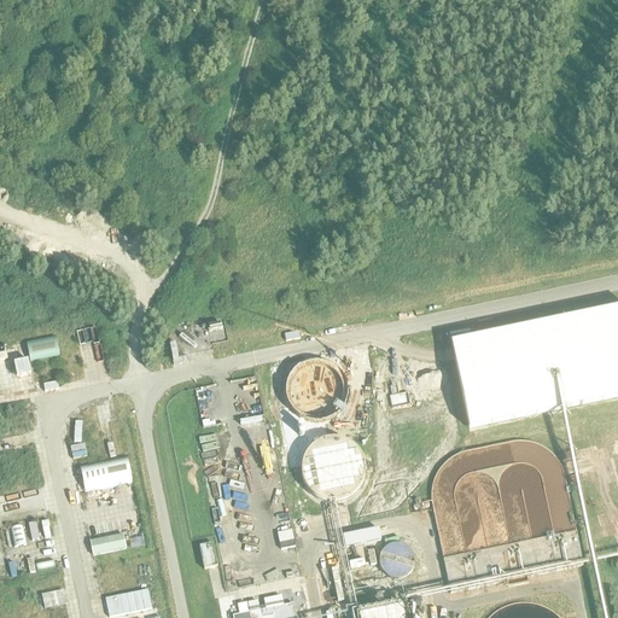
[(454,348),(471,427),(617,396),(617,309),(452,345),(452,349),(454,348)]
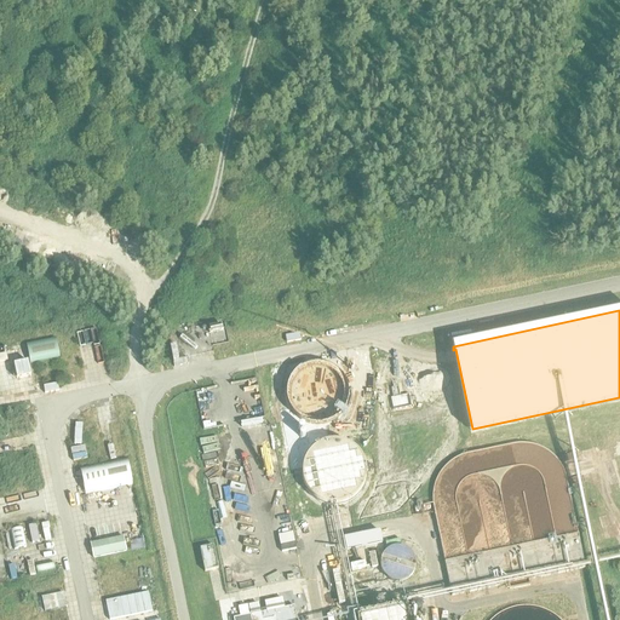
[(210,322),(214,342),(229,338),(224,319),(210,322)]
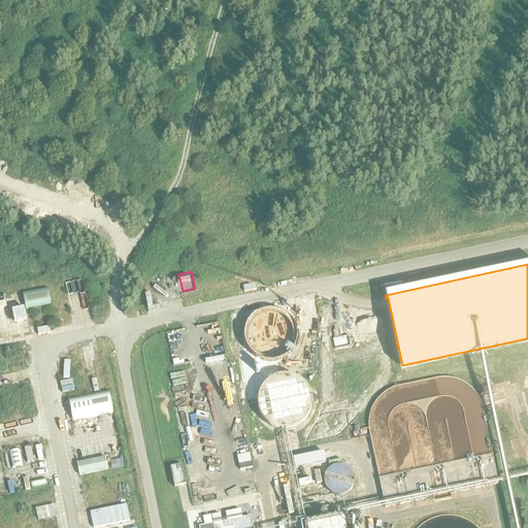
[(73,278),(74,292),(81,291),(83,301),(87,301),(85,277),(73,278)]
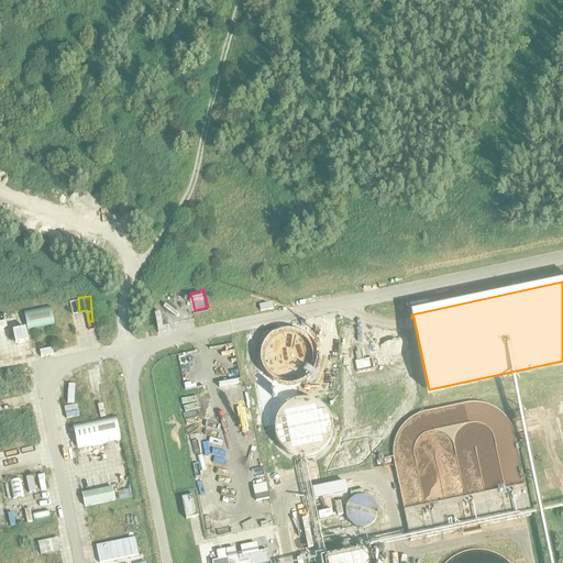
[(40,324),(57,321),(54,305),(35,308),(40,324)]
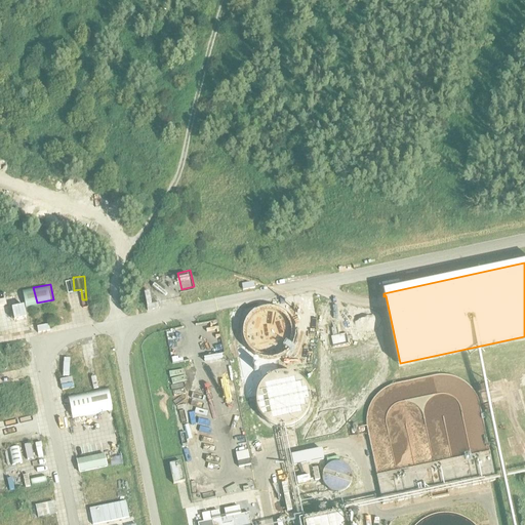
[(24,288),(13,290),(15,300),(21,326),(27,325),(22,299),(26,298),(24,288)]
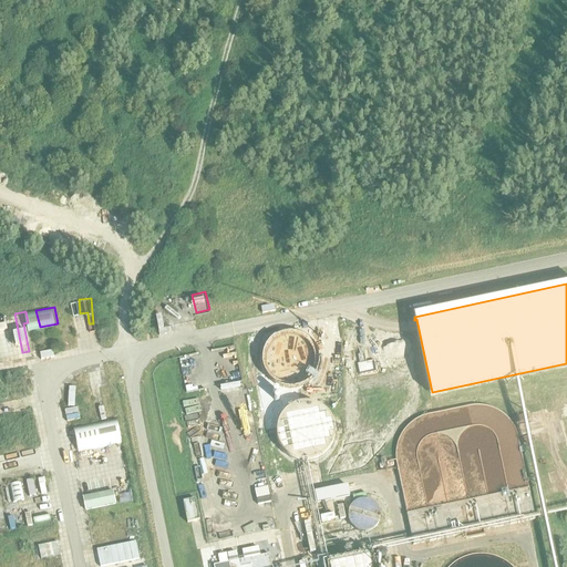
[(0,340),(3,356),(20,352),(12,316),(0,318),(0,340)]
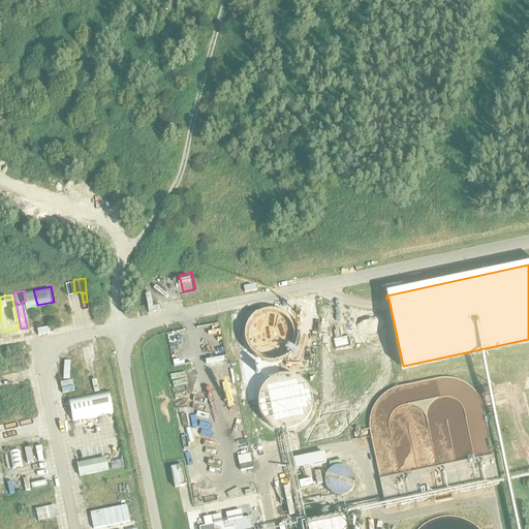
[(334,338),(332,338),(334,349),(349,346),(347,336),(340,337),(338,329),(332,330),(334,338)]
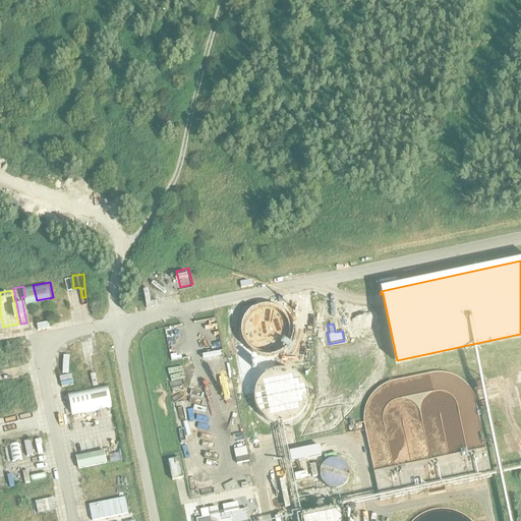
[(173,352),(174,359),(193,355),(192,349),(173,352)]
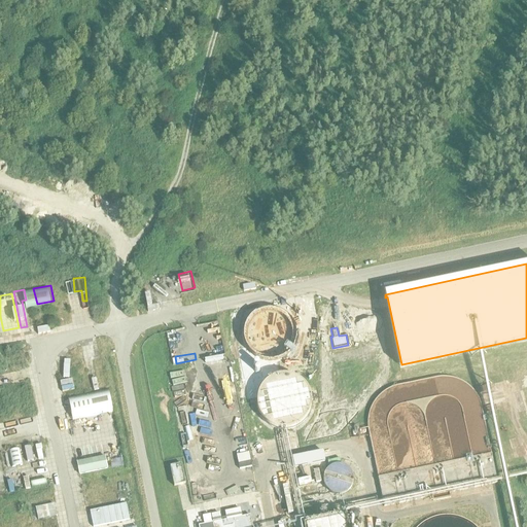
[(97,389),(102,388),(99,376),(94,378),(97,389)]
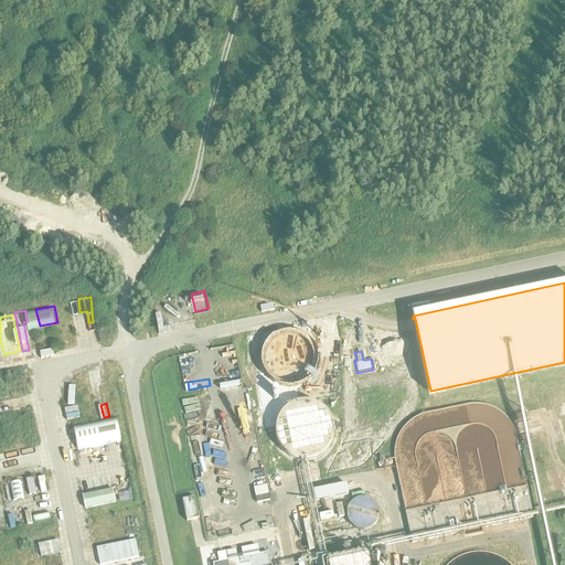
[(191,408),(192,416),(208,414),(206,406),(191,408)]
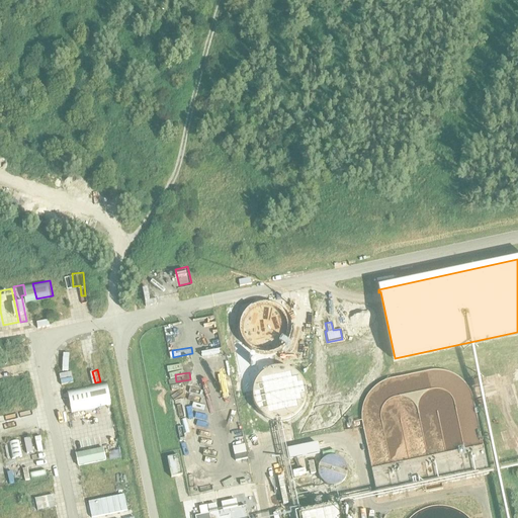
[(309,399),(306,378),(261,384),(262,395),(257,395),(259,404),(265,403),(266,408),(272,407),(272,412),(299,408),(298,401),(309,399)]
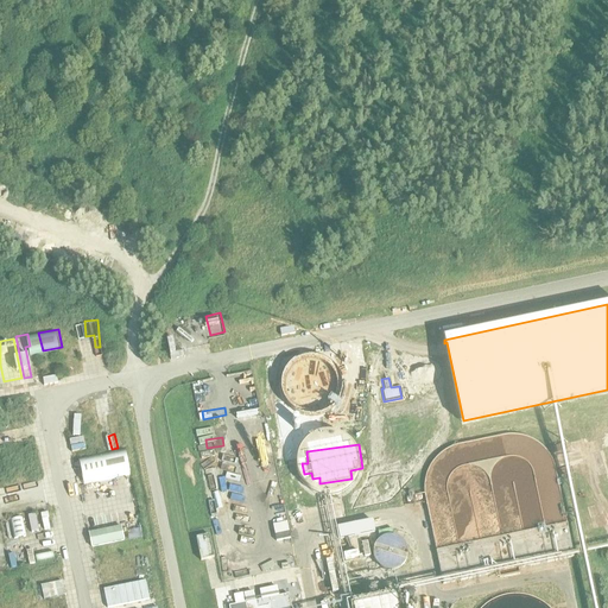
[(83,485),(130,475),(124,449),(77,460),(83,485)]
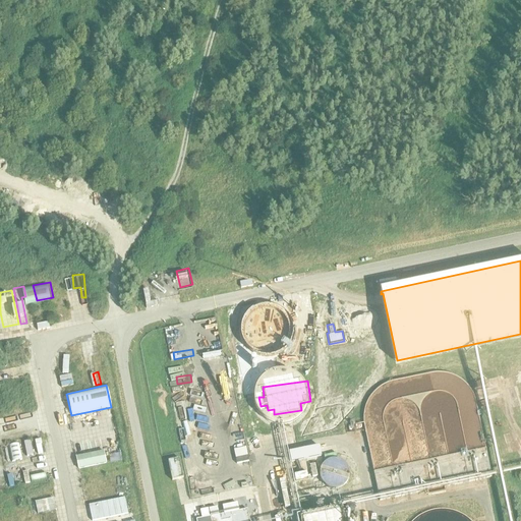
[(26,440),(31,456),(37,454),(33,439),(26,440)]
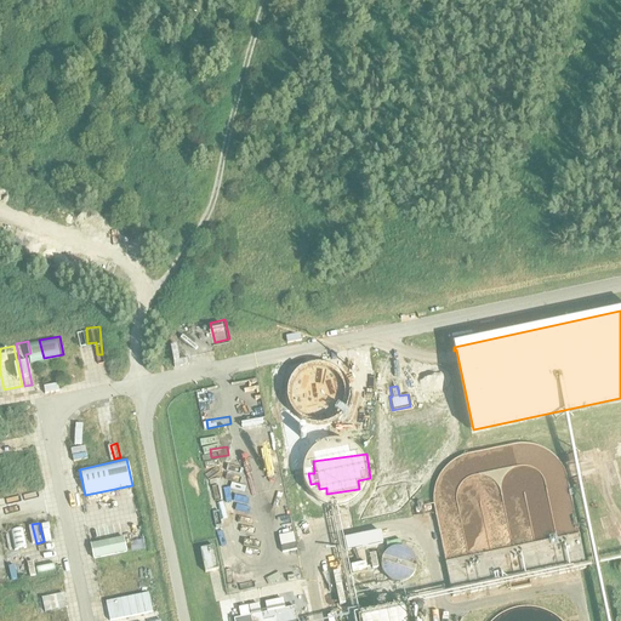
[(26,527),(7,530),(12,551),(29,547),(26,527)]
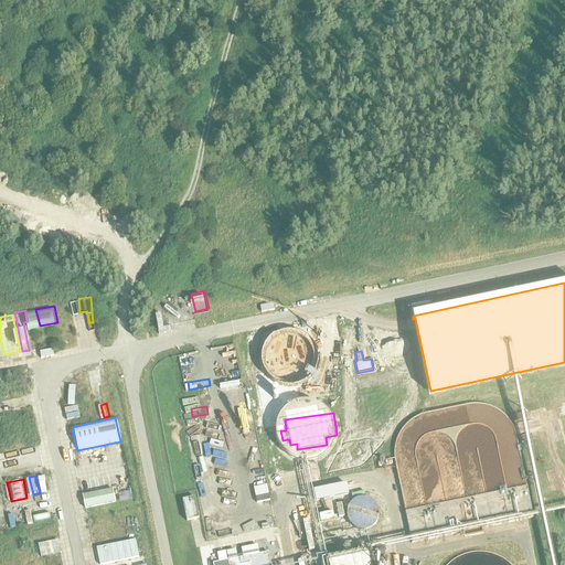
[(260,496),(272,493),(269,483),(258,486),(260,496)]
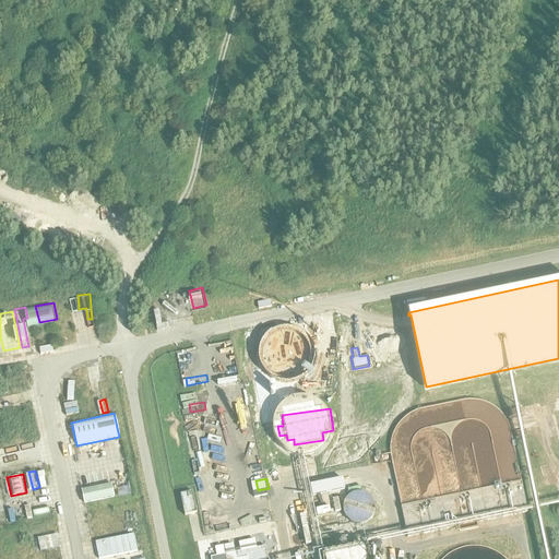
[(114,497),(110,483),(81,489),(84,503),(114,497)]
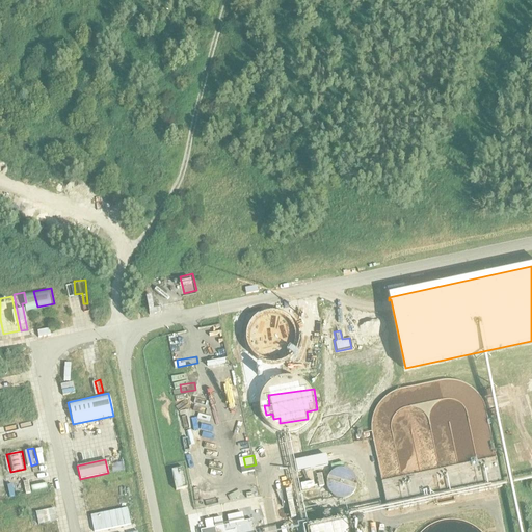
[(357,486),(357,483),(357,480),(356,477),(355,475),(353,472),(350,470),(348,469),(345,468),(343,468),(340,468),(337,469),(335,470),(333,472),(330,475),(328,477),(327,479),(327,483),(327,486),(328,488),(329,490),(331,494),(334,496),(337,497),(340,498),(342,498),(346,498),(348,497),(350,496),(353,494),(354,491),(356,489),(357,486)]
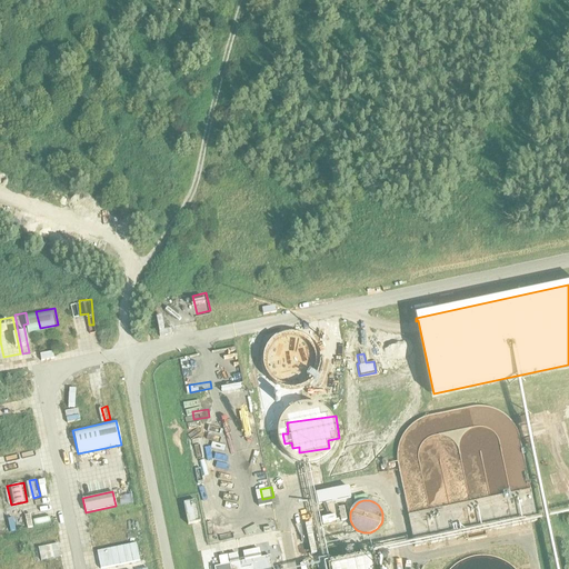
[(189,501),(189,521),(198,521),(198,501),(189,501)]
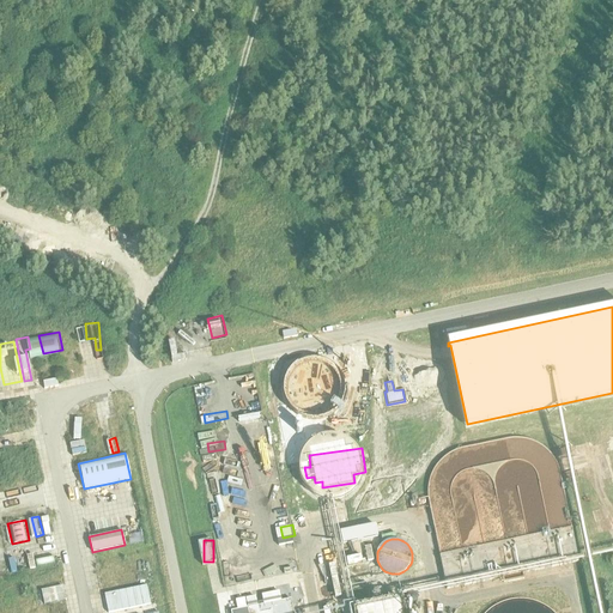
[(365,563),(346,568),(350,586),(369,581),(365,563)]
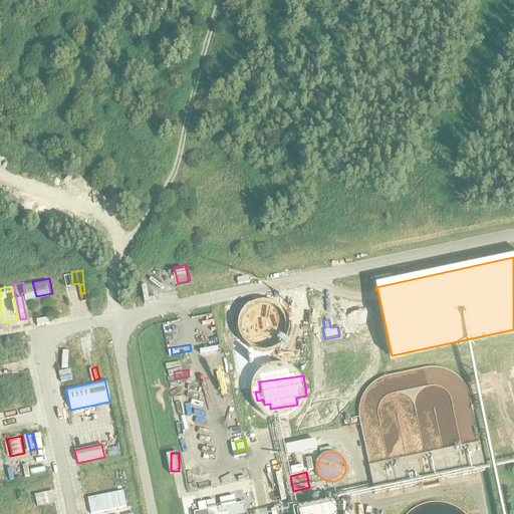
[(40,486),(41,492),(54,489),(53,483),(40,486)]
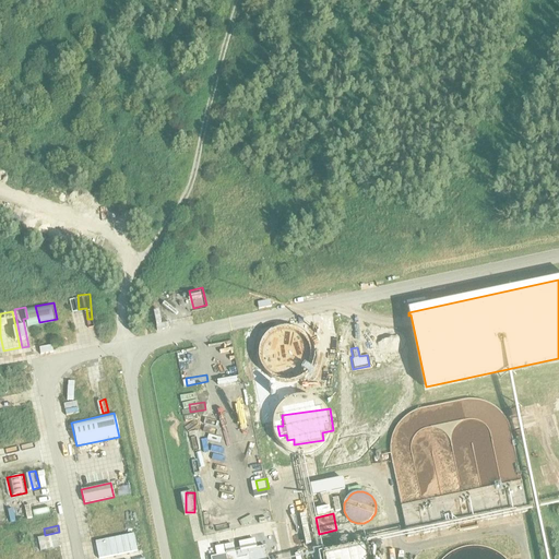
[(59,533),(40,537),(44,550),(62,546),(59,533)]
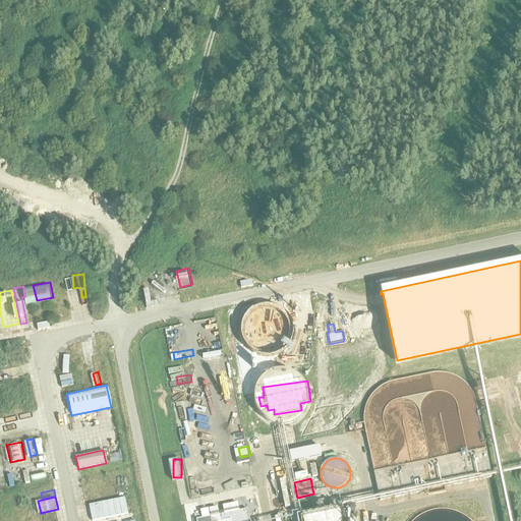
[(342,520),(340,509),(302,516),(303,520),(342,520)]
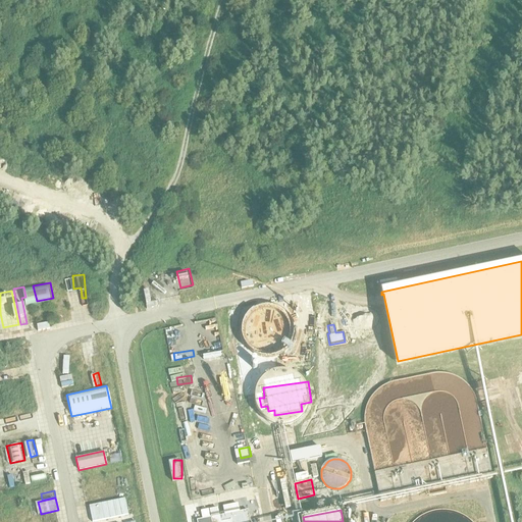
[(250,521),(248,511),(229,515),(230,521),(250,521)]
